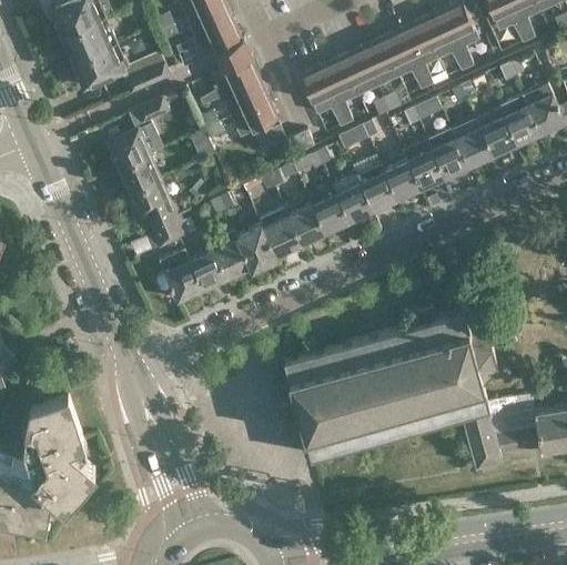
[(93,0),(92,1),(91,0),(67,0),(50,8),(61,34),(105,16),(98,0),(93,0)]
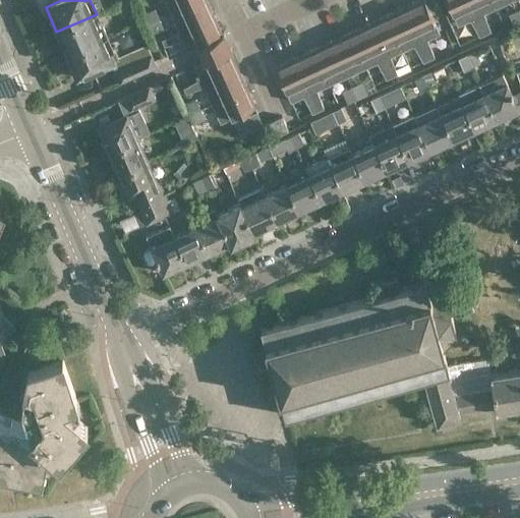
[(125,0),(122,1),(116,4),(121,15),(136,9),(131,0),(125,0)]
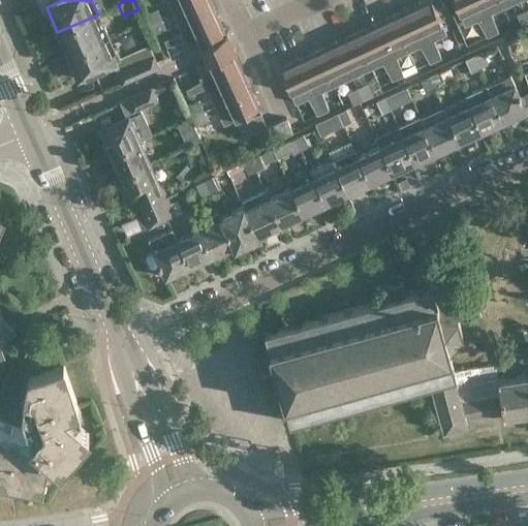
[(165,0),(173,16),(207,0),(165,0)]
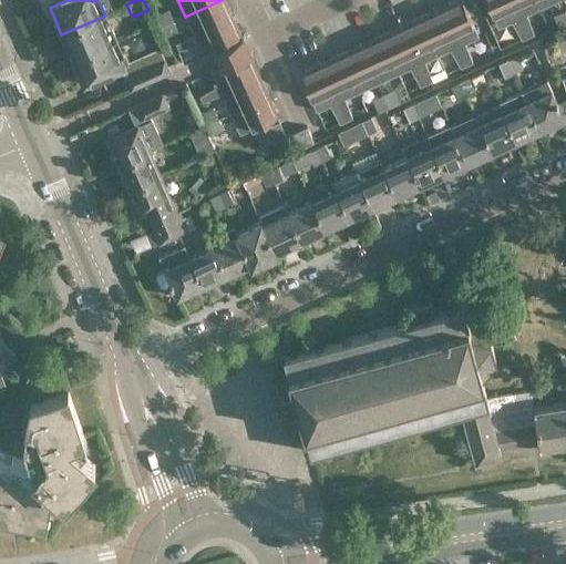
[(233,19),(223,0),(222,0),(185,17),(194,36),(233,19)]
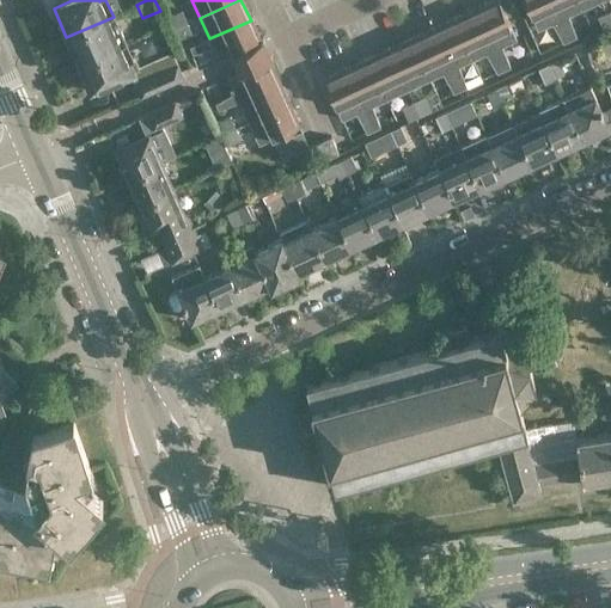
[(569,41),(555,10),(550,0),(523,0),(537,30),(551,24),(562,44),(569,41)]
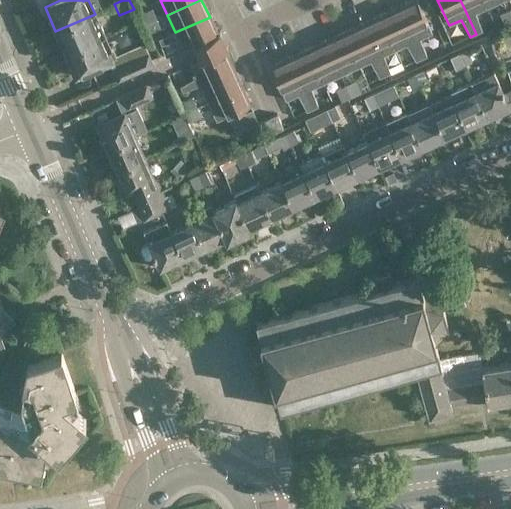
[(476,34),(481,32),(475,15),(487,9),(482,0),(460,0),(464,8),(476,34)]
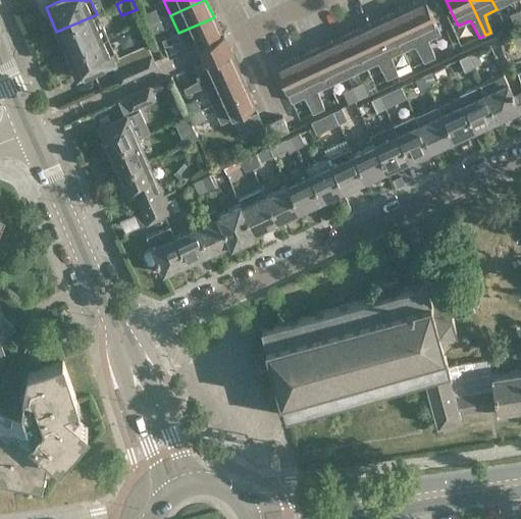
[(491,0),(497,9),(515,1),(514,0),(491,0)]
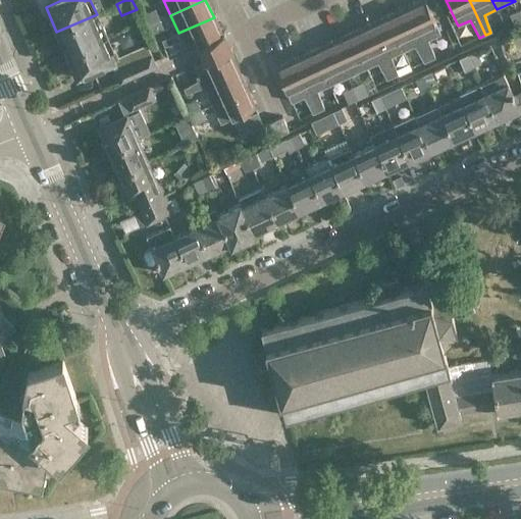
[(427,41),(439,36),(423,1),(404,10),(415,35),(428,61),(434,58),(427,41)]
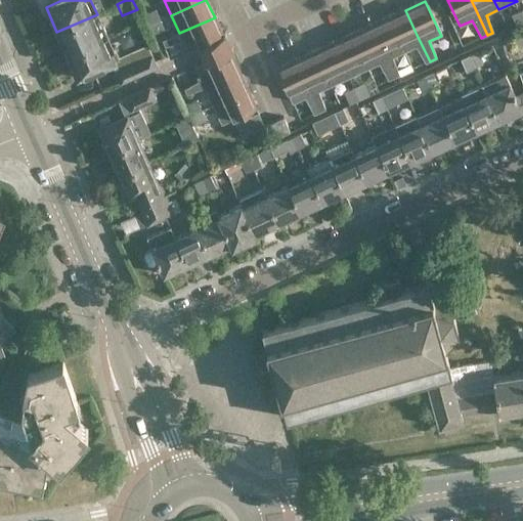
[(147,26),(159,20),(155,10),(142,15),(147,26)]
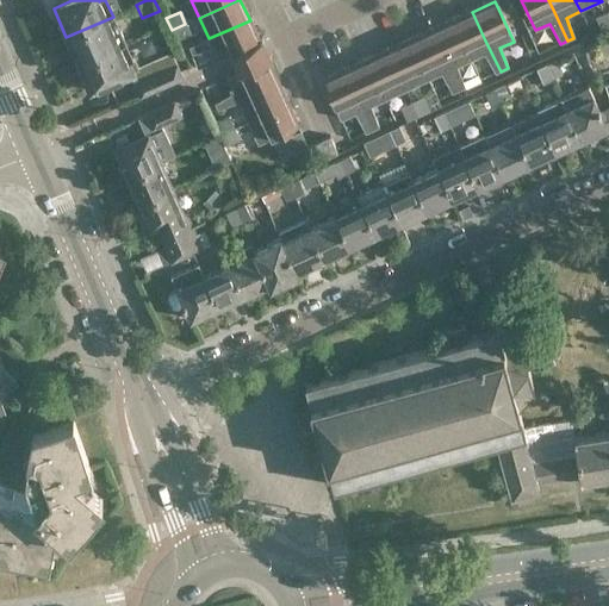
[(485,41),(472,12),(451,22),(470,62),(484,55),(495,74),(501,72),(485,41)]
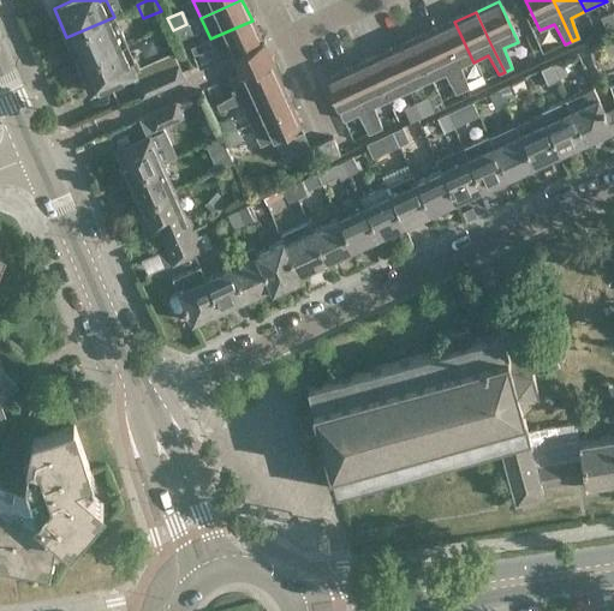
[(606,34),(613,29),(613,19),(610,13),(598,18),(606,34)]
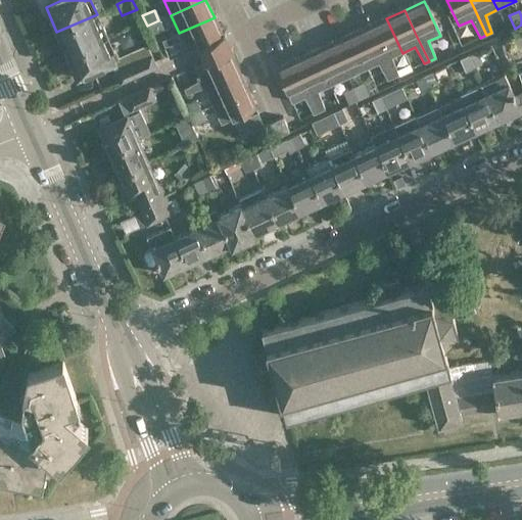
[(67,55),(102,40),(107,38),(97,14),(56,32),(67,55)]
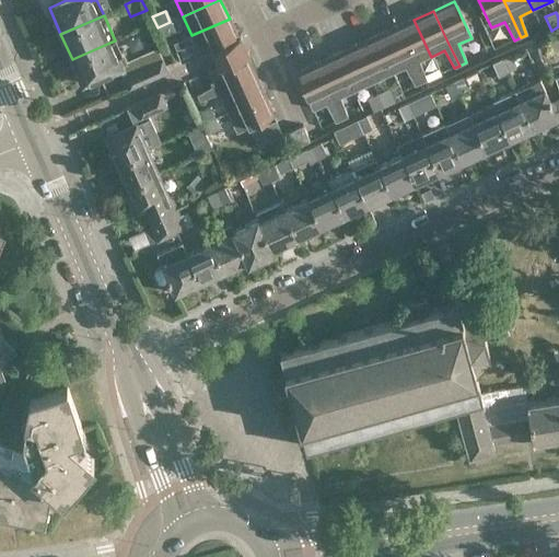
[(243,47),(239,39),(233,25),(230,19),(191,35),(174,44),(176,50),(195,43),(205,65),(243,47)]
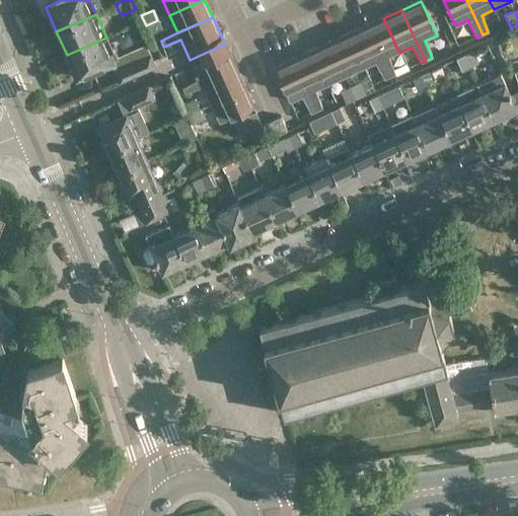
[(399,53),(383,18),(366,27),(377,52),(389,77),(395,75),(388,58),(399,53)]
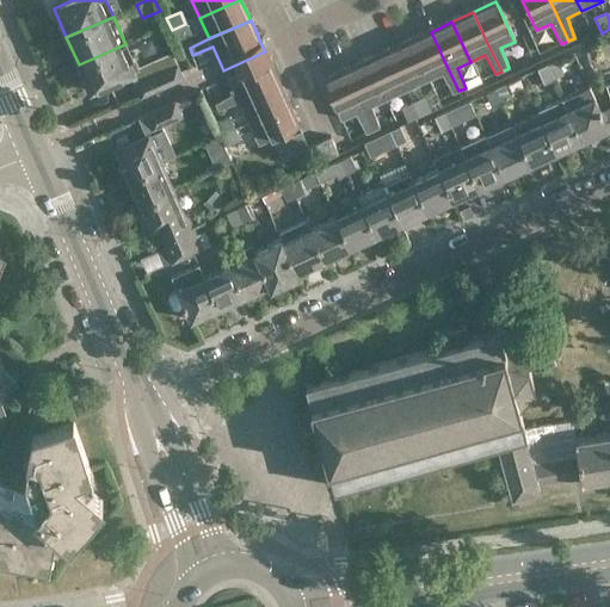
[(185,24),(172,30),(177,42),(191,36),(185,24)]
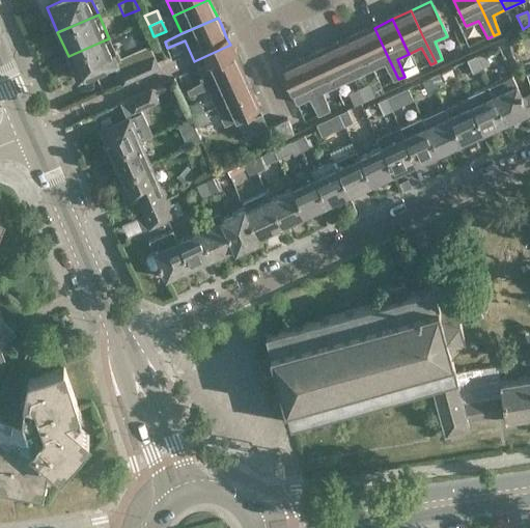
[(386,53),(374,28),(356,36),(371,71),(384,65),(393,82),(398,79),(386,53)]
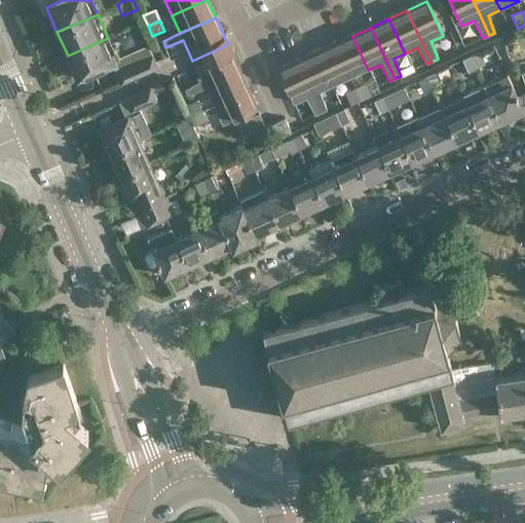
[(368,70),(352,36),(334,44),(349,79),(368,70)]
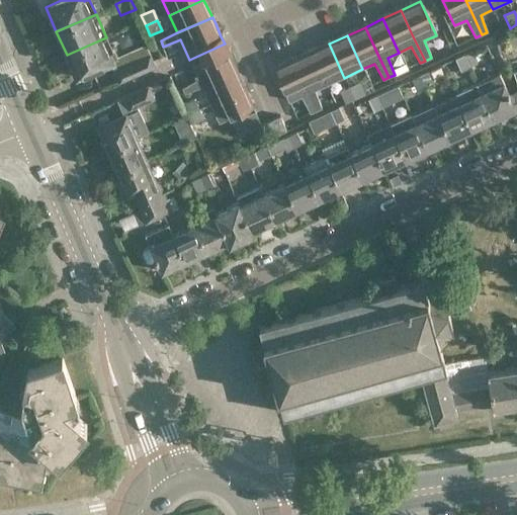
[(101,39),(67,55),(77,79),(99,70),(99,72),(113,66),(112,64),(118,61),(113,50),(107,52),(101,39)]
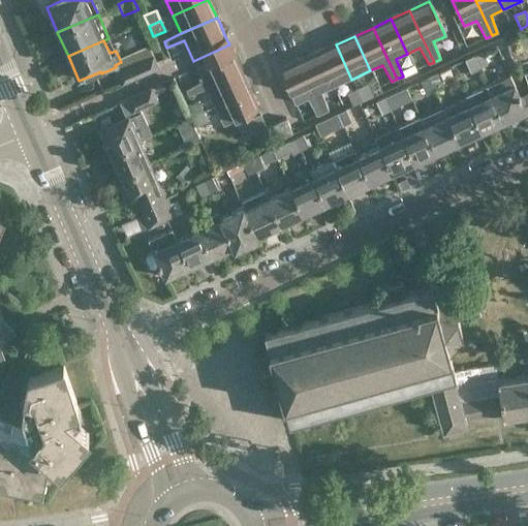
[(188,96),(206,88),(242,71),(229,44),(193,61),(195,65),(196,68),(203,82),(186,91),(188,96)]
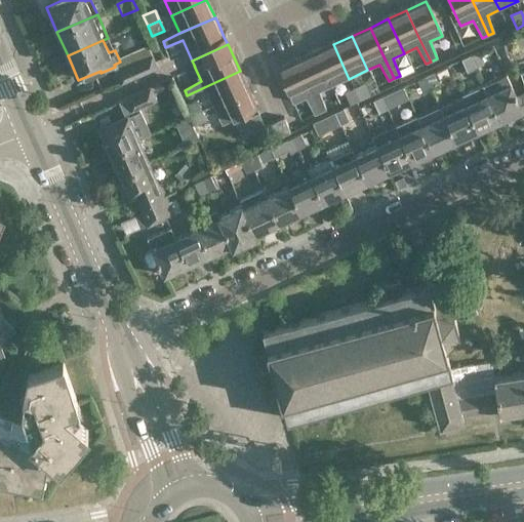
[(349,79),(333,44),(315,52),(330,87),(349,79)]
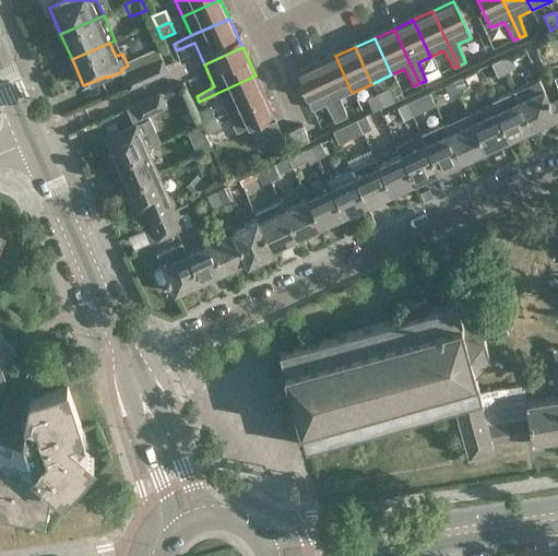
[(143,67),(161,59),(156,49),(139,57),(143,67)]
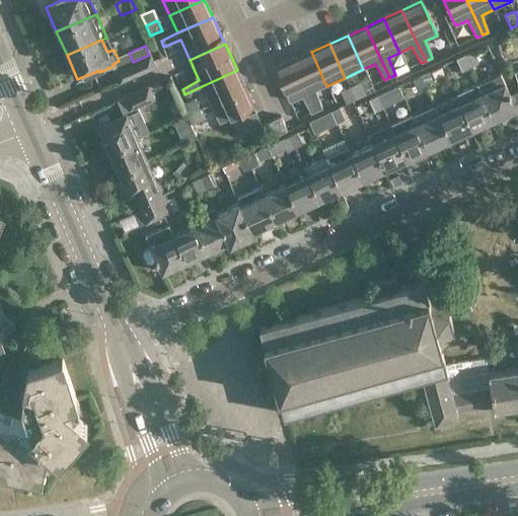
[(326,86),(311,52),(293,60),(304,84),(317,111),(321,108),(315,91),(326,86)]
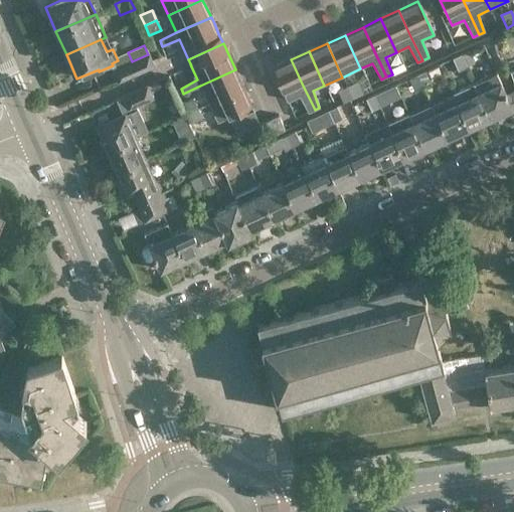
[(461,57),(466,68),(474,64),(469,53),(461,57)]
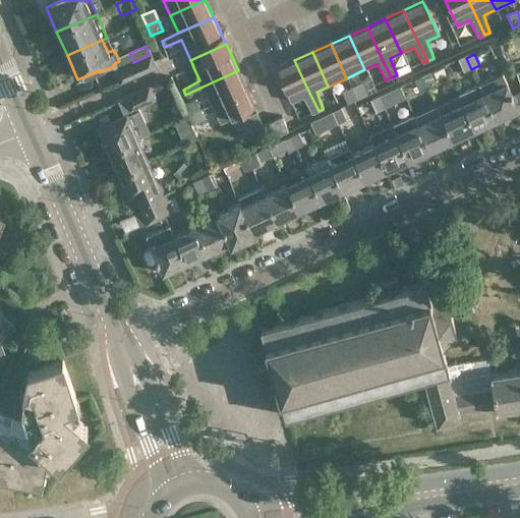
[(133,62),(115,70),(121,82),(156,67),(150,55),(133,62)]
